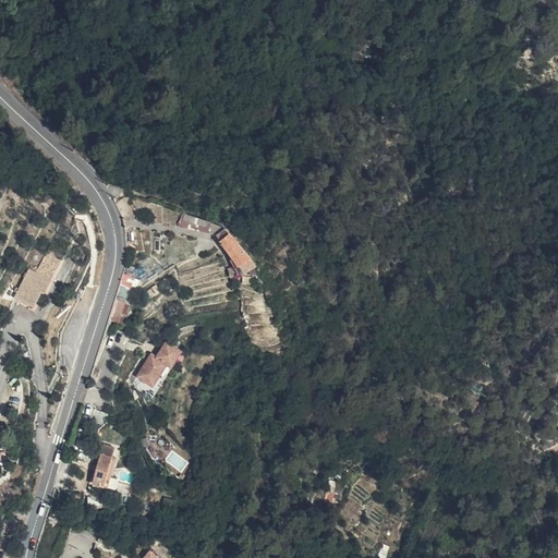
[(207,233),(210,221),(182,214),(179,226),(207,233)]
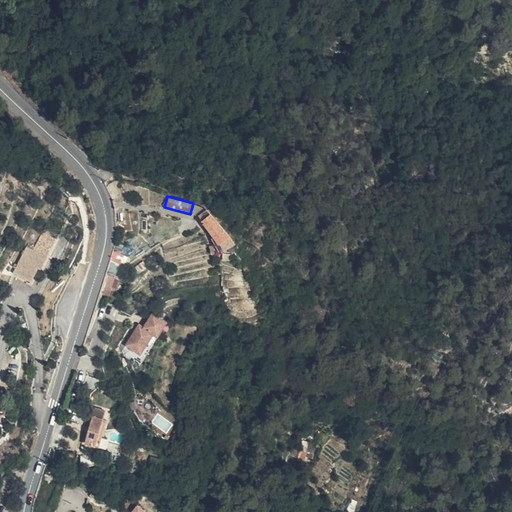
[(217,206),(210,211),(227,232),(228,249),(244,248),(237,229),(217,206)]
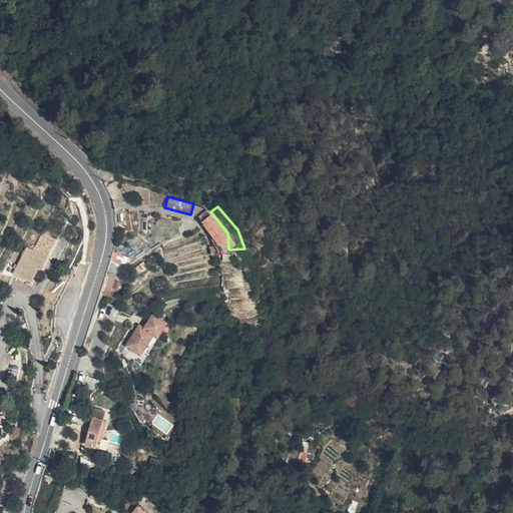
[(28,243),(26,246),(46,257),(57,234),(44,227),(35,247),(28,243)]
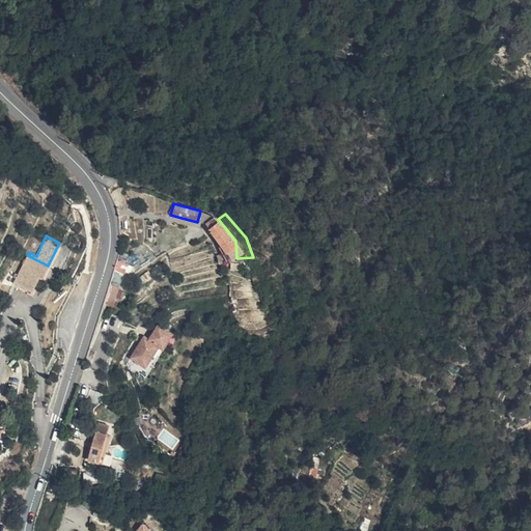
[(27,255),(14,283),(32,292),(39,278),(43,279),(49,267),(48,266),(27,255)]
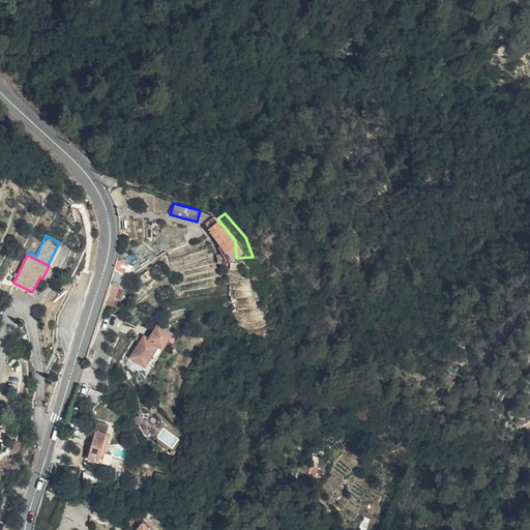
[(126,319),(112,315),(105,337),(118,342),(126,319)]
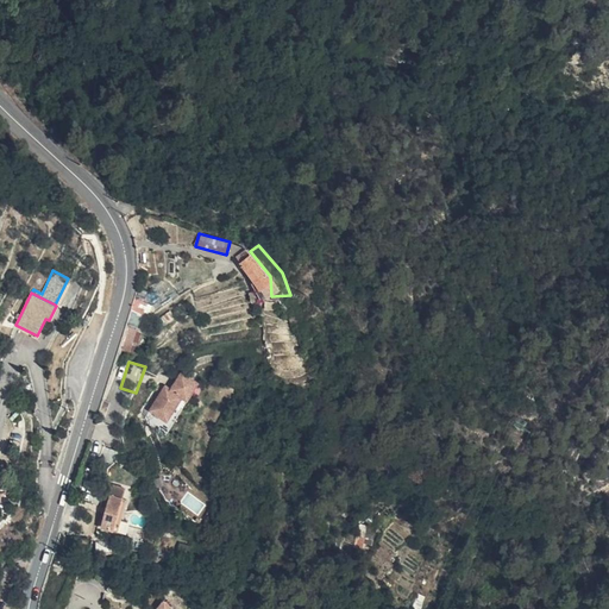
[(180,400),(188,403),(199,382),(179,372),(170,388),(162,384),(148,414),(169,424),(180,400)]
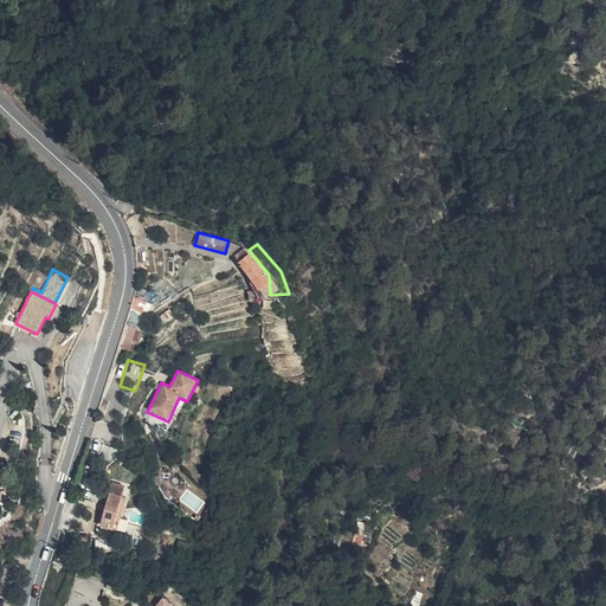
[(135,481),(123,477),(114,520),(137,526),(140,513),(133,511),(137,491),(133,491),(135,481)]
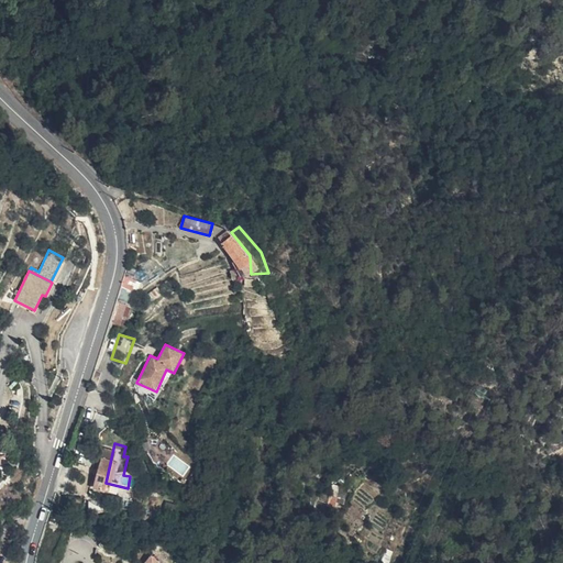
[(184,475),(189,466),(175,456),(168,465),(184,475)]
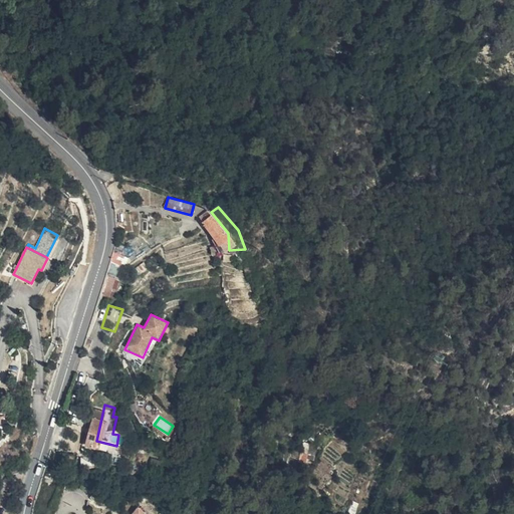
[(142,513),(162,513),(151,504),(142,513)]
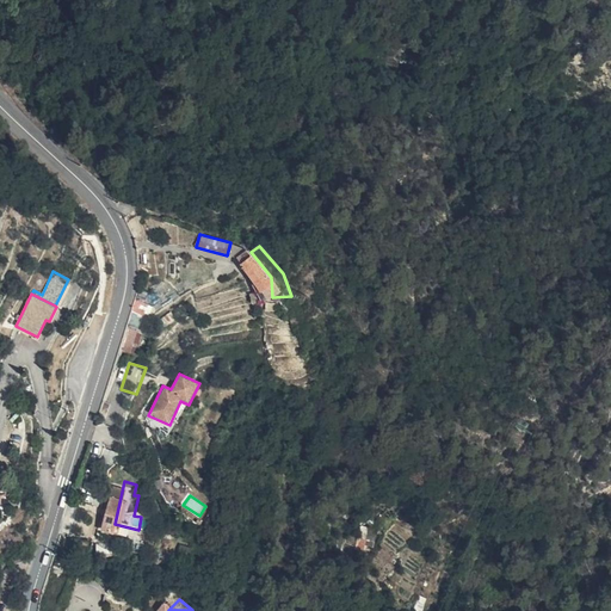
All buildings are outlined.
